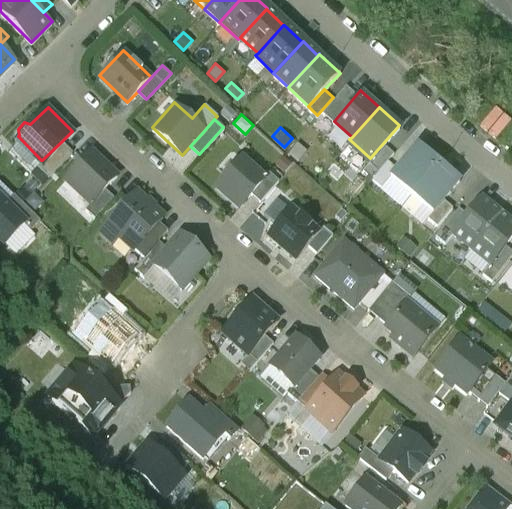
[(306,148),(297,140),(288,150),(298,158),(306,148)]
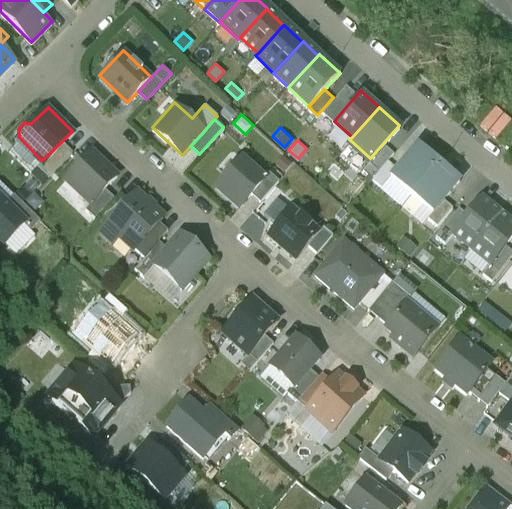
[(62,141),(42,160),(41,160),(37,164),(48,174),(72,150),(62,141)]
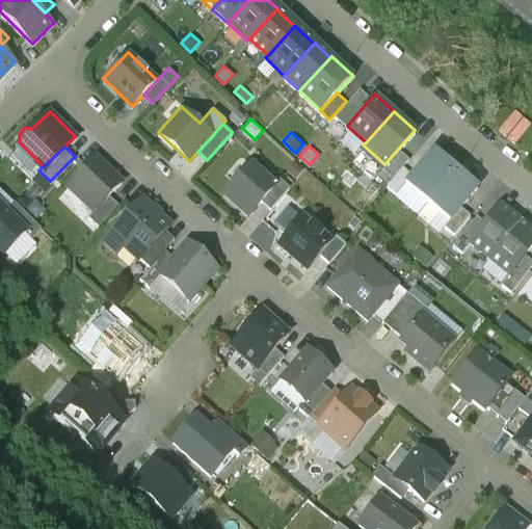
[(434,147),(405,181),(427,200),(456,165),(434,147)]
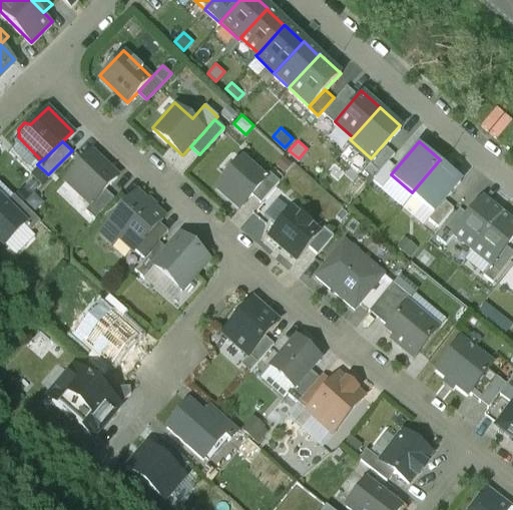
[(91,149),(65,177),(90,201),(91,201),(105,187),(117,174),(91,149)]
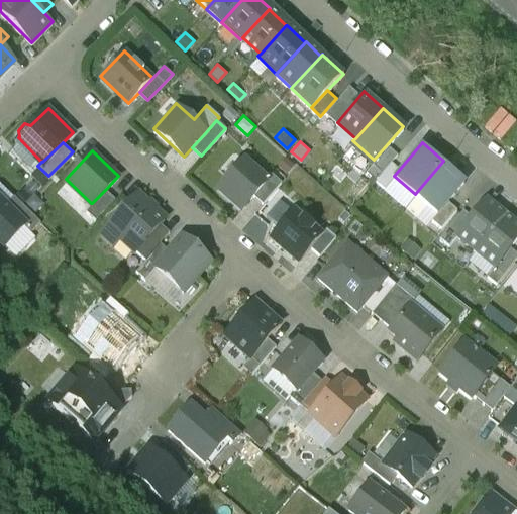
[(295,163),(285,155),(278,164),(287,172),(295,163)]
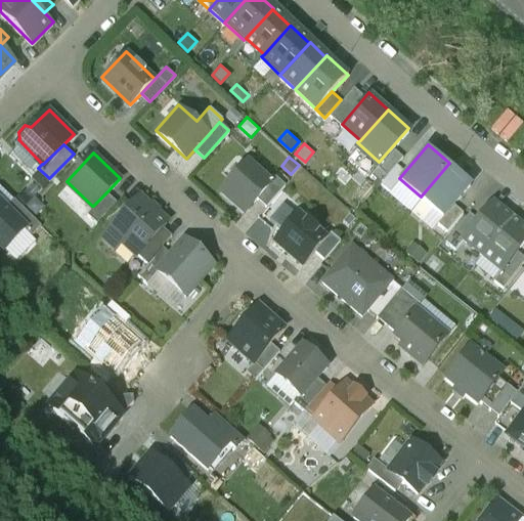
[(247,160),(220,190),(245,211),(257,198),(271,181),(270,181),(247,160)]
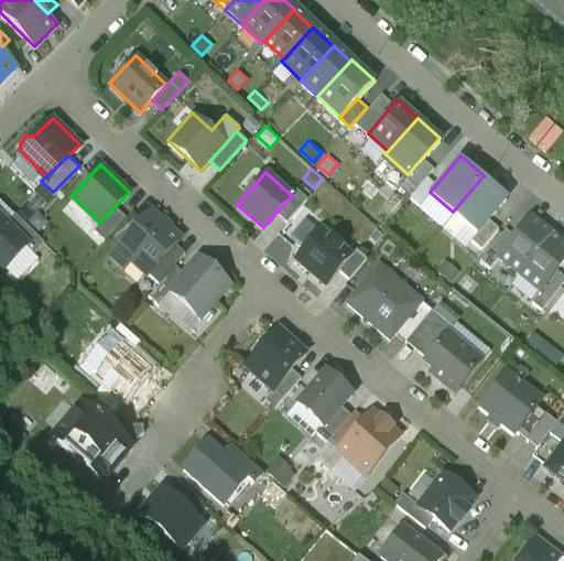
[(484,175),(453,212),(476,230),(488,216),(507,195),(484,175)]
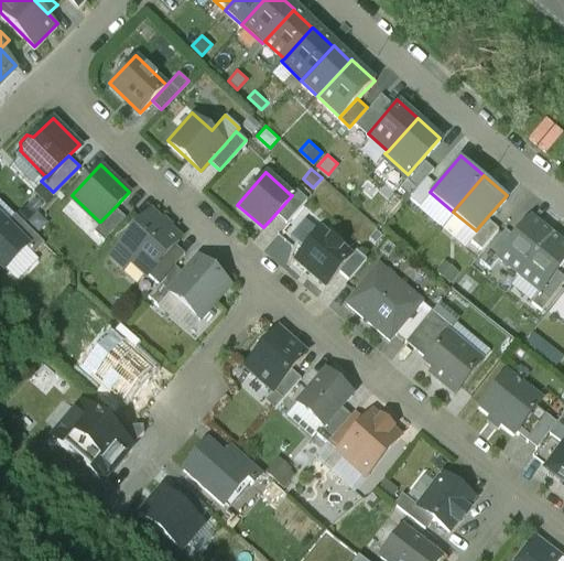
[(292,195),(277,213),(285,222),(306,198),(296,190),(291,195),(292,195)]
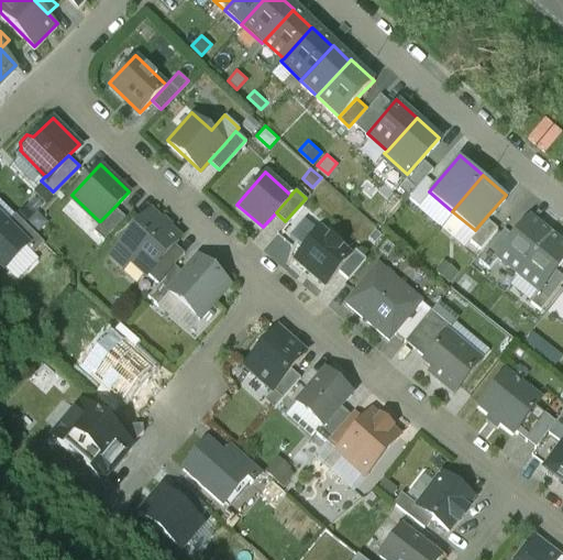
[(116,206),(100,221),(99,221),(94,227),(103,237),(124,215),(116,206)]
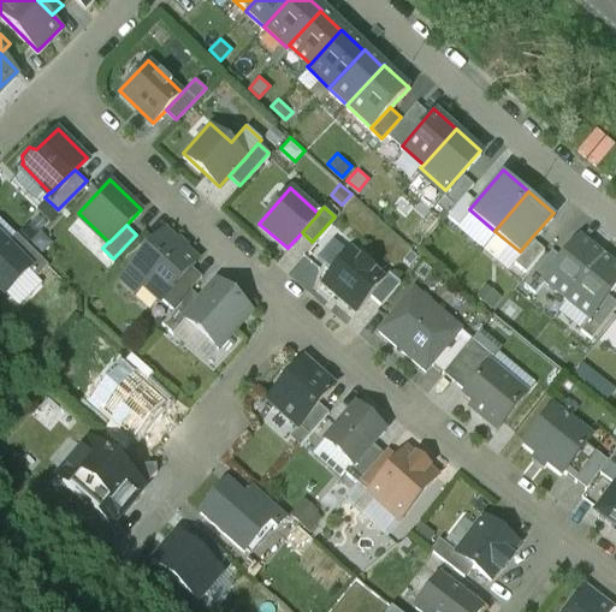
[(163,229),(128,266),(129,266),(122,275),(136,289),(144,280),(161,297),(163,296),(170,287),(190,266),(196,260),(163,229)]
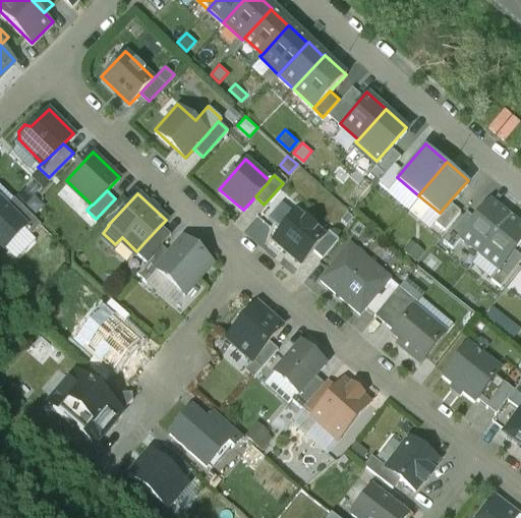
[(41,221),(14,194),(5,203),(25,223),(23,224),(31,231),(41,221)]
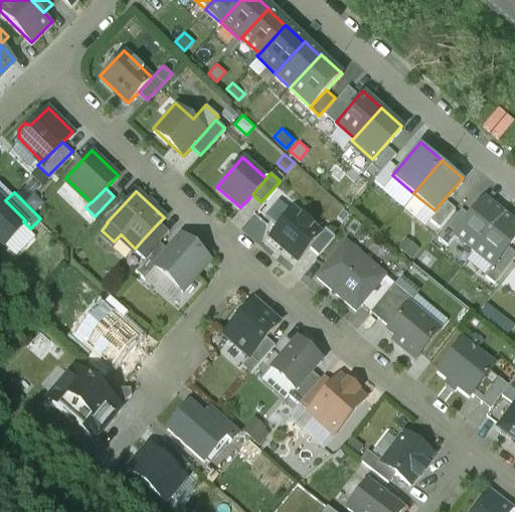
[(5,200),(0,195),(0,236),(4,240),(23,221),(25,220),(5,200)]
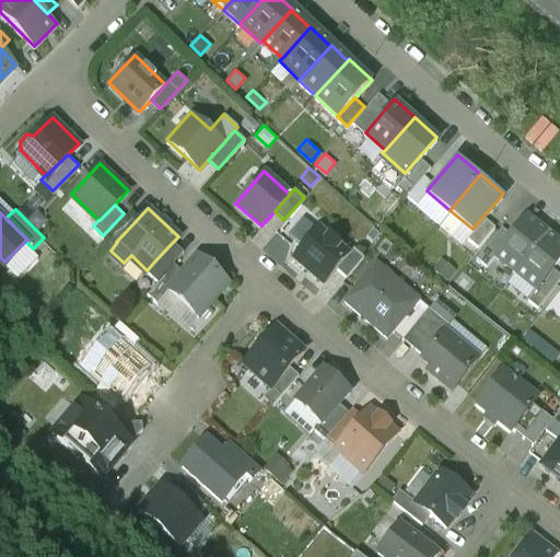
[(547,230),(527,213),(496,253),(515,269),(547,230)]
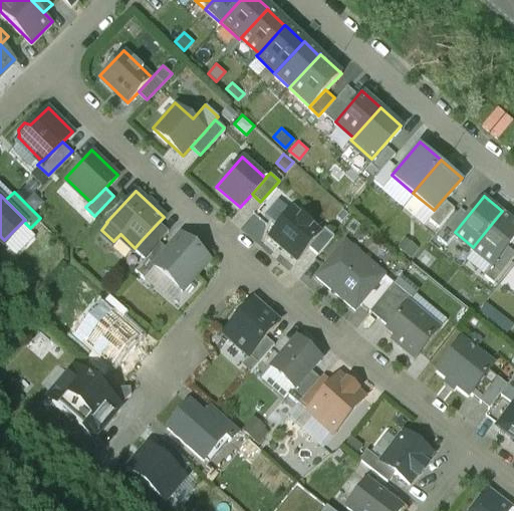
[(434,210),(429,216),(439,224),(454,205),(445,197),(434,210)]
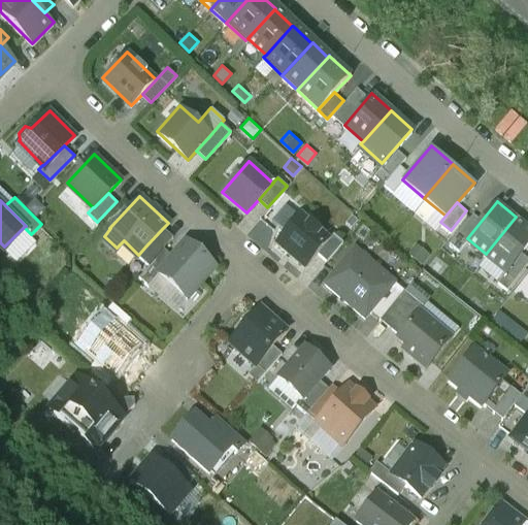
[(284,230),(275,239),(305,265),(317,252),(329,237),(299,212),(298,214),(285,203),(271,220),(284,230)]
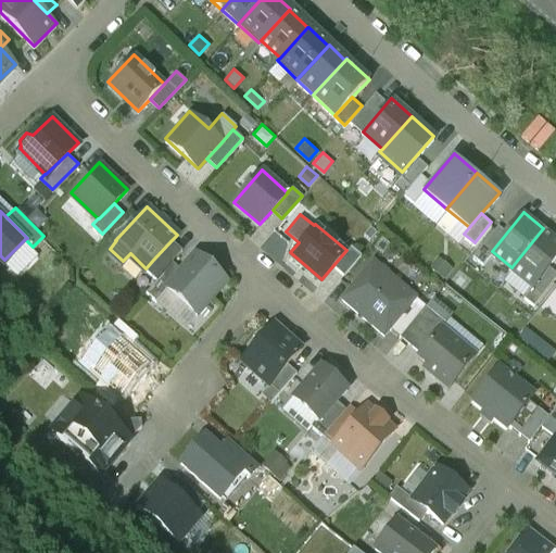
[(555,253),(555,238),(543,228),(512,267),(532,284),(555,253)]
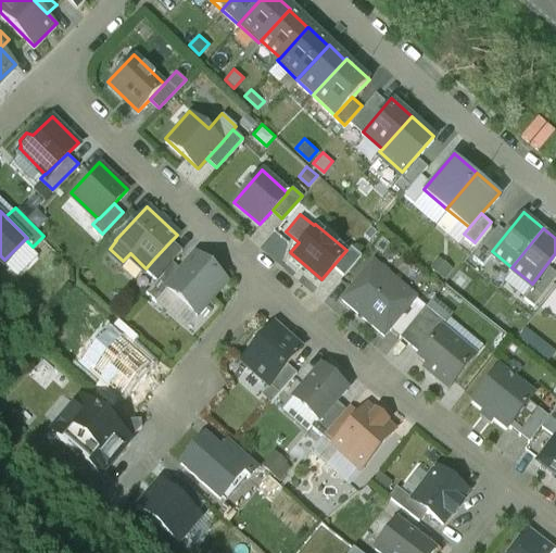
[(172,240),(153,260),(163,269),(172,260),(181,249),(172,240)]
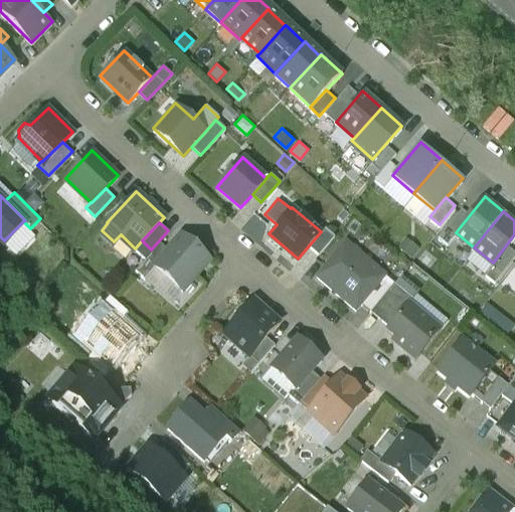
[(321,231),(309,245),(318,252),(334,234),(325,226),(321,231)]
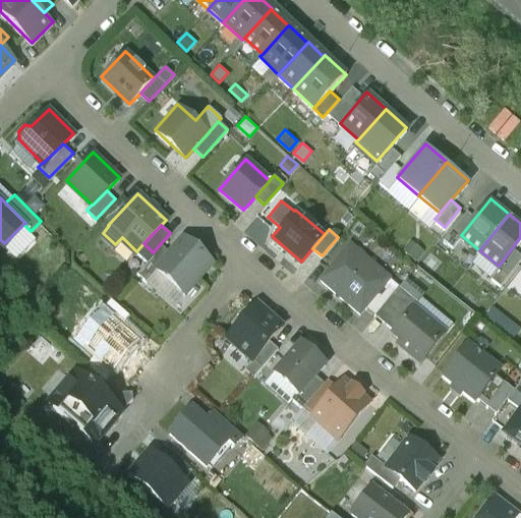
[(170,251),(157,268),(183,291),(211,261),(183,237),(170,251)]
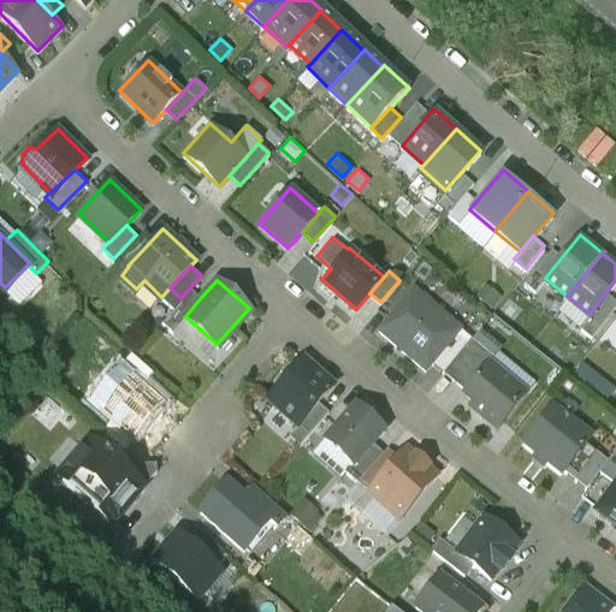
[(461,326),(413,286),(378,328),(425,368),(431,361),(460,327),(461,326)]
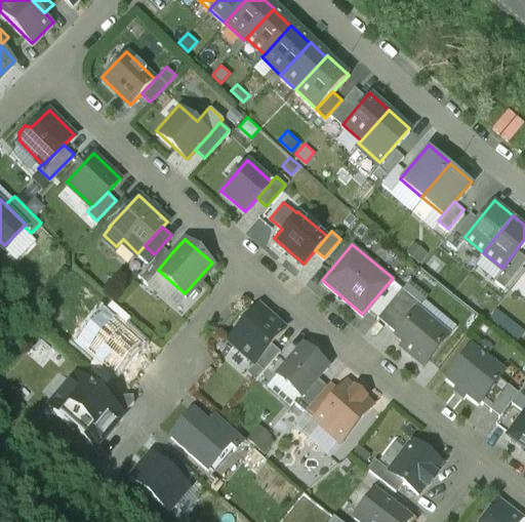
[(148,262),(137,273),(147,281),(158,270),(171,253),(162,245),(154,254),(148,262)]
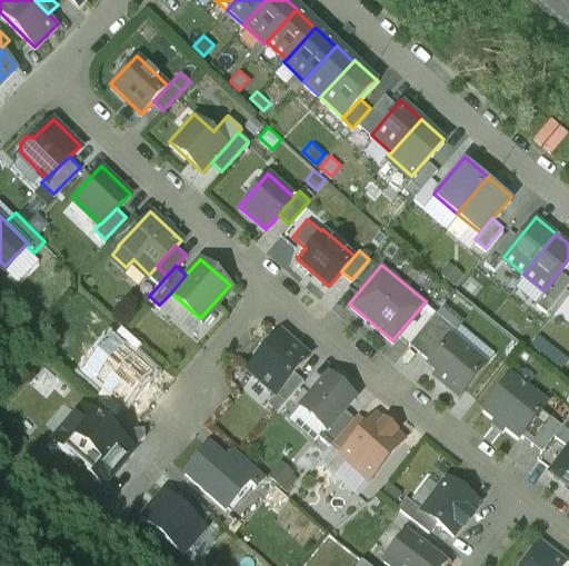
[(167,276),(157,266),(150,274),(160,284),(167,276)]
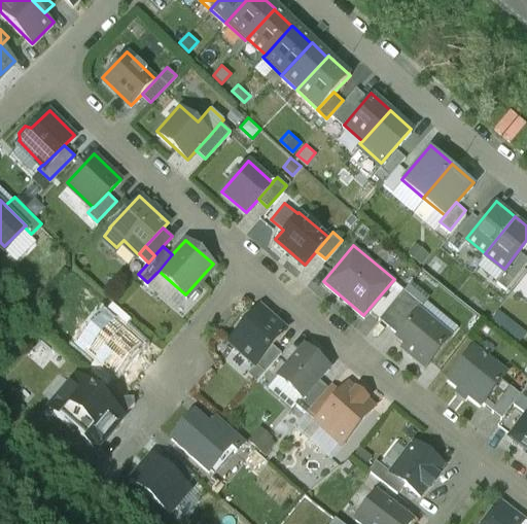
[(393,280),(369,309),(379,317),(380,317),(403,288),(393,280)]
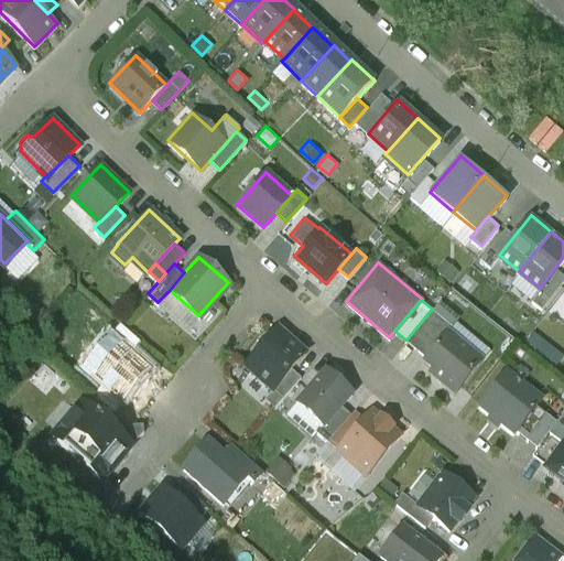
[(432,309),(407,340),(426,356),(447,330),(452,325),(432,309)]
